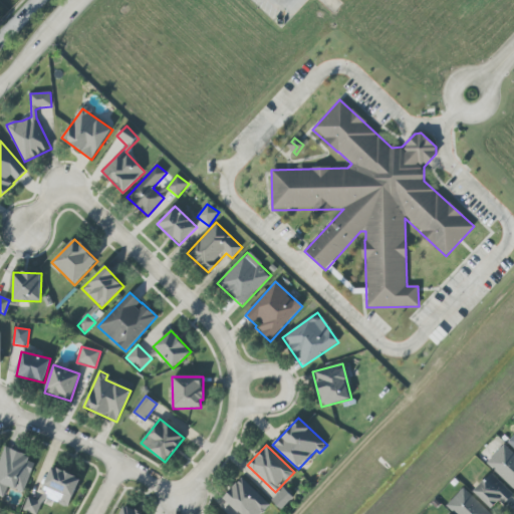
[(513,489),(513,454),(503,445),(486,464),(513,489)]
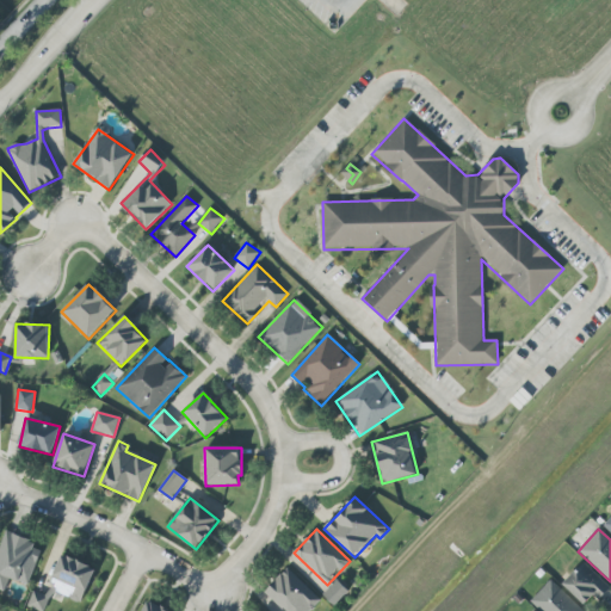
[(0,545),(0,590),(5,592),(10,579),(29,585),(42,547),(5,534),(0,545)]
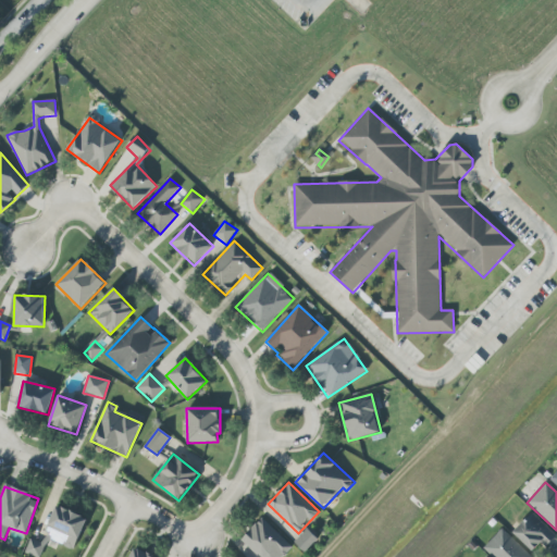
[(34,556),(40,556),(48,540),(74,551),(87,518),(56,506),(41,544),(29,539),(24,553),(34,556)]
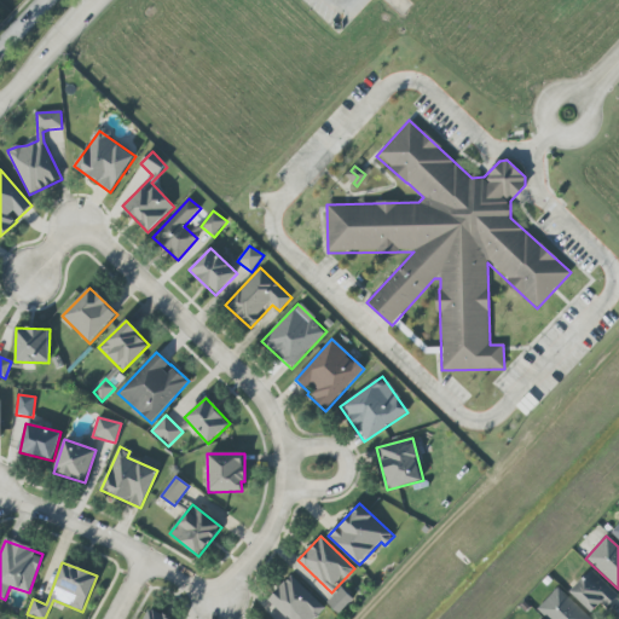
[(570,593),(591,613),(600,605),(605,611),(618,596),(591,571),(570,593)]
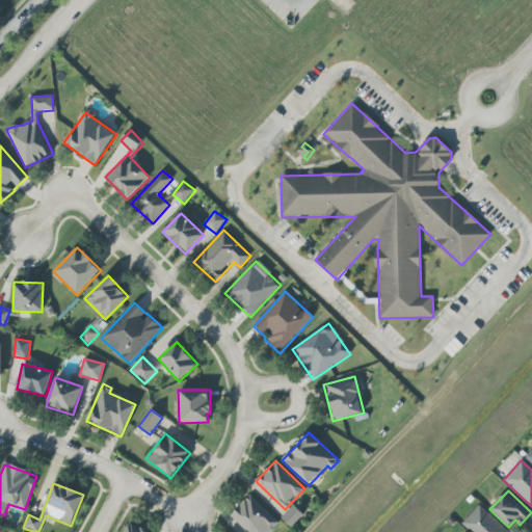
[(269,531),(278,525),(253,495),(231,513),(246,531),(269,531)]
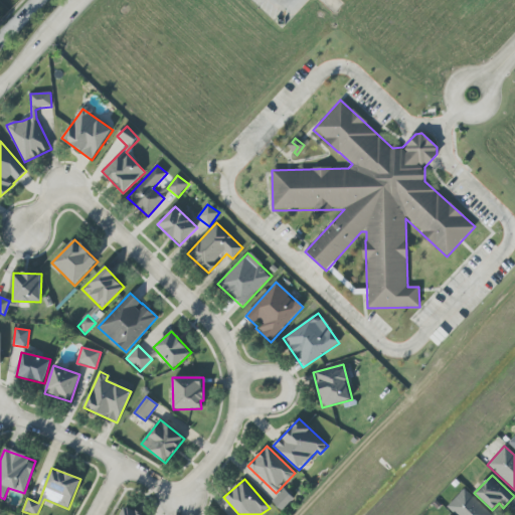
[(282,511),(294,499),(284,489),(272,501),(282,511)]
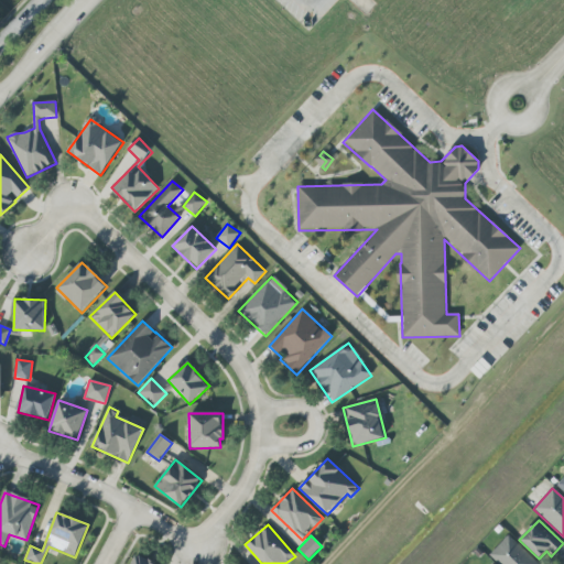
[(499,563),(538,563),(508,535),(490,555),(499,563)]
